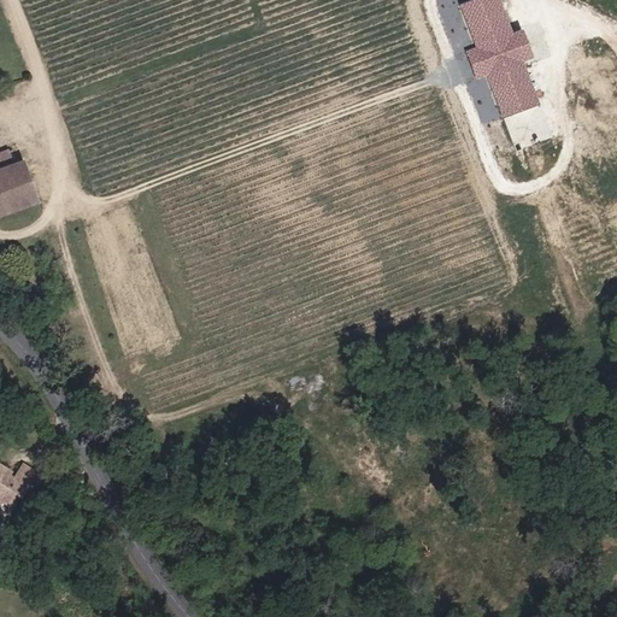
[(523,29),(511,33),(499,0),(469,0),(459,4),(475,46),(465,50),(475,78),(486,75),(500,117),(538,104),(522,62),(533,58),(523,29)]
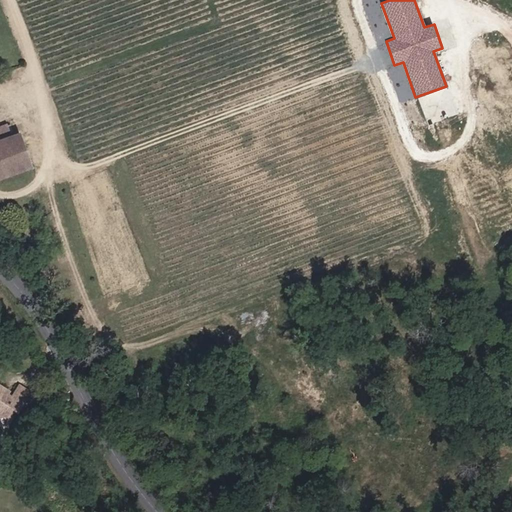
[(0,136),(12,132),(4,108),(0,109),(0,136)]
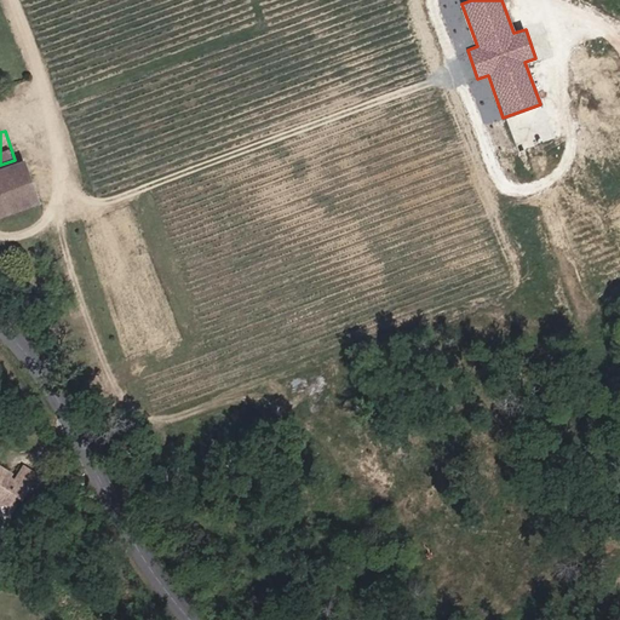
[(23,164),(13,167),(28,204),(36,200),(23,164)]
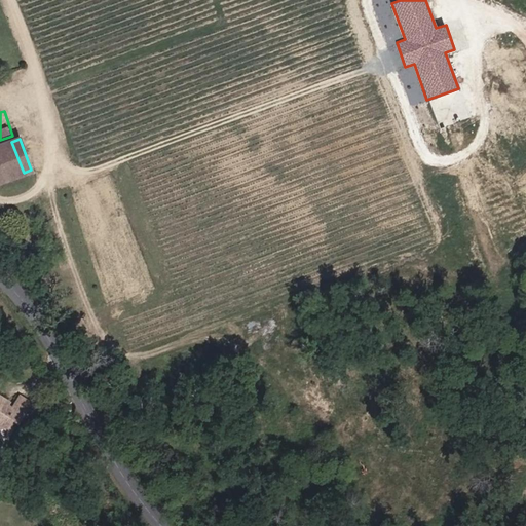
[(0,181),(24,173),(11,142),(0,146),(0,181)]
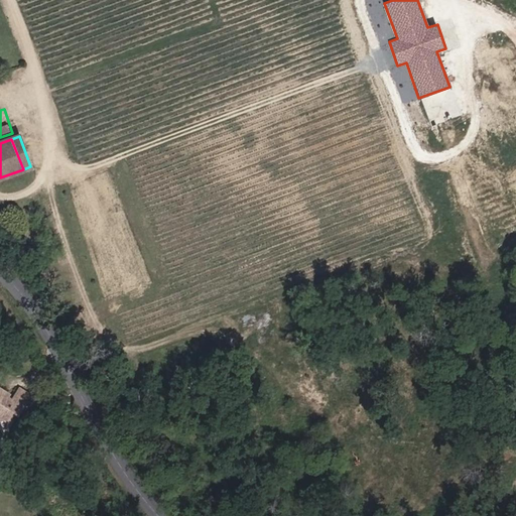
[(13,401),(5,396),(7,393),(0,388),(0,421),(1,420),(7,419),(10,421),(15,414),(19,416),(32,396),(21,389),(13,401)]
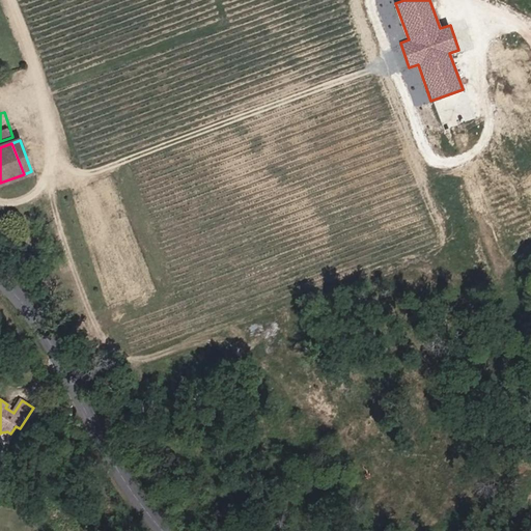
All buildings are outlined.
